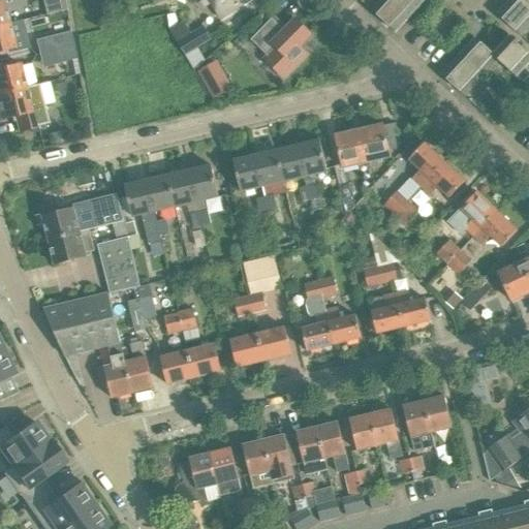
[(0,0),(0,25),(8,24),(2,0),(0,0)]
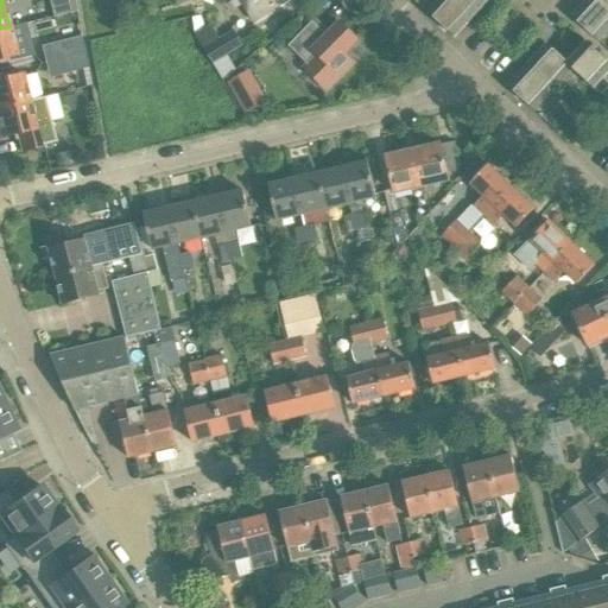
[(76,11),(73,0),(49,0),(54,17),(76,11)]
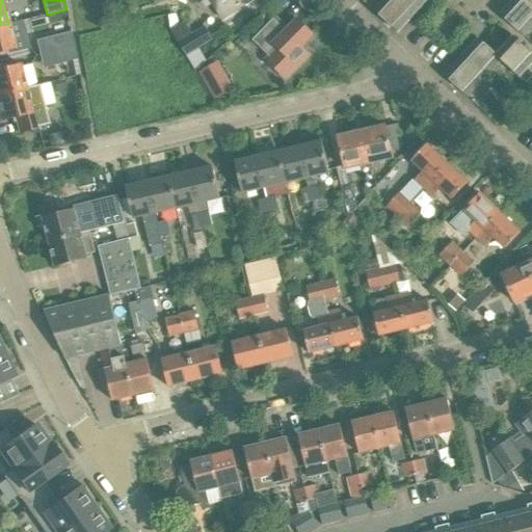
[(254,0),(209,0),(220,18),(244,3),(245,5),(254,0)]
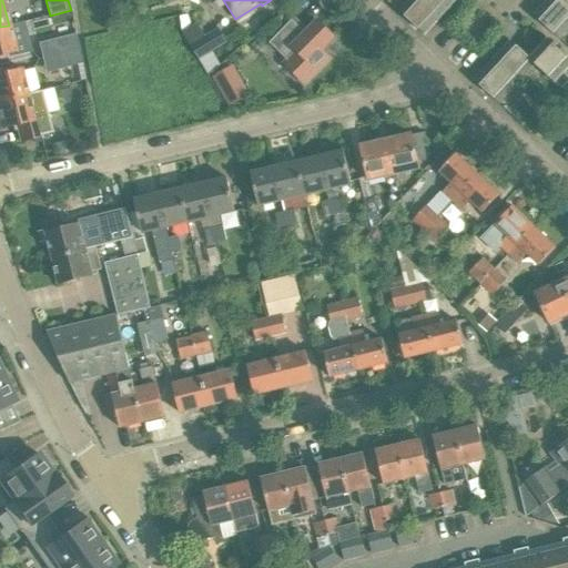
[(426,0),(408,0),(399,10),(426,36),(444,16),(426,0)]
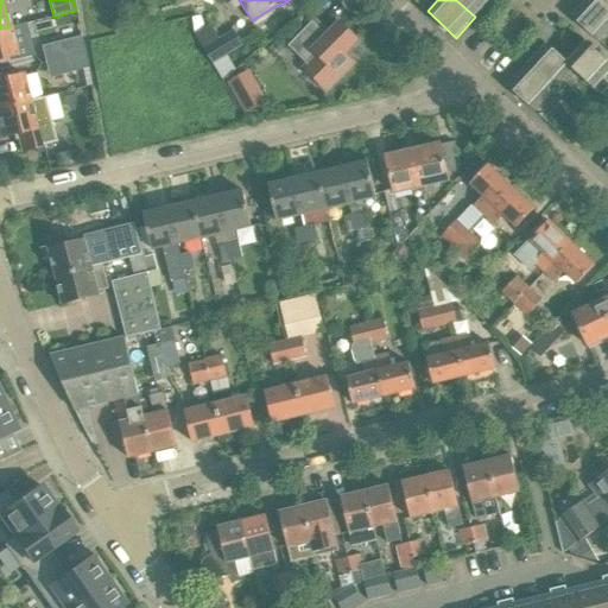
[(456,0),(475,17),(491,0),(456,0)]
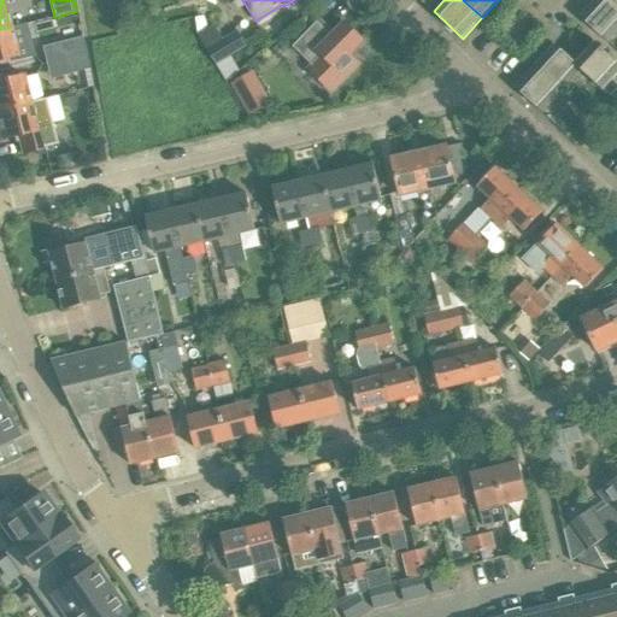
[(616,34),(616,0),(595,0),(581,16),(610,42),(616,34)]
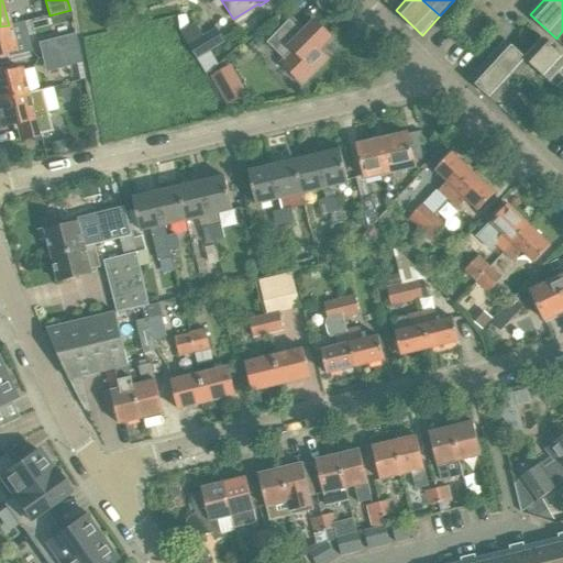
[(225,43),(217,28),(203,35),(196,22),(189,25),(186,15),(179,17),(180,32),(197,59),(225,43)]
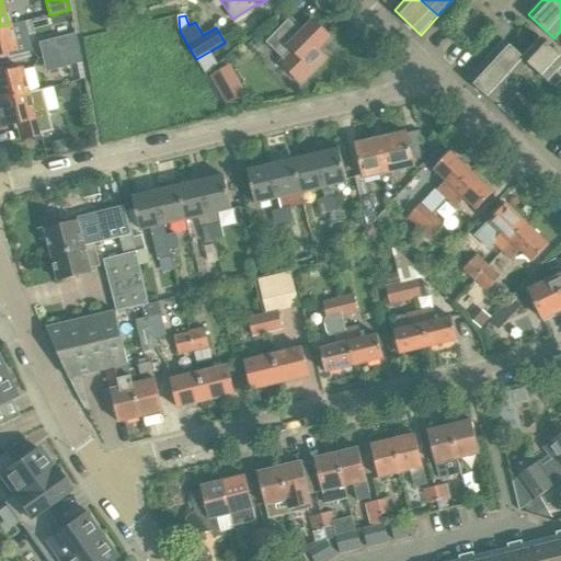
[(266,42),(284,60),(282,63),(301,83),(325,58),(318,50),(330,37),(313,21),(302,33),(288,19),(266,42)]
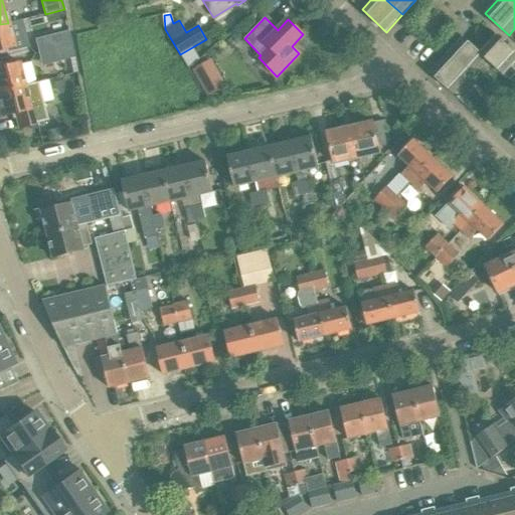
[(8,23),(0,24),(0,49),(14,46),(8,23)]
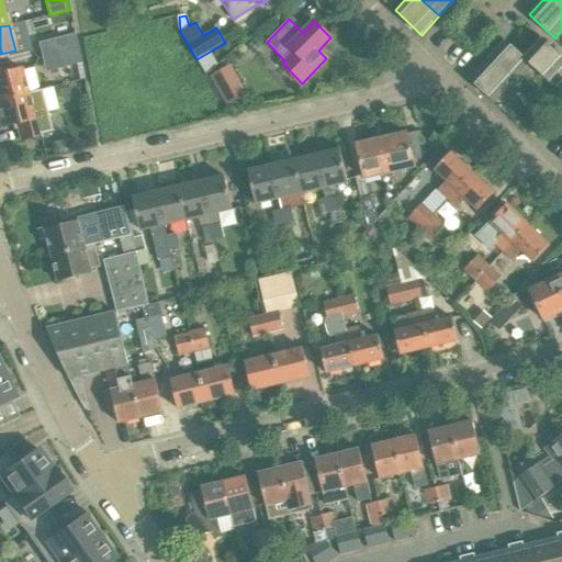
[(56,54),(78,48),(75,35),(53,41),(56,54)]
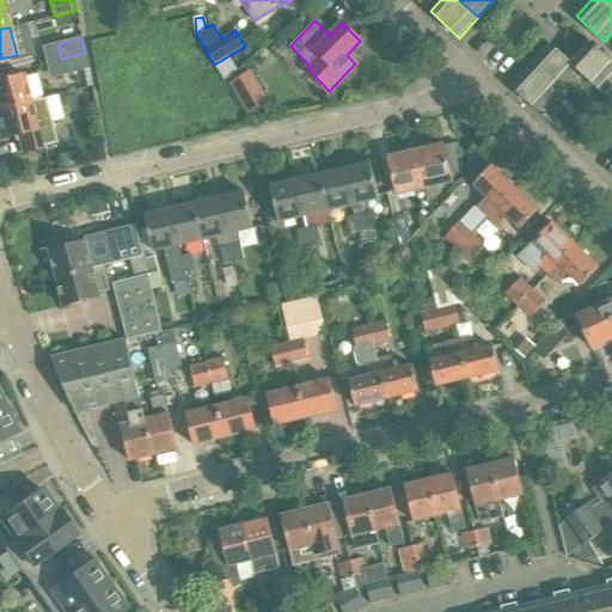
[(611,75),(611,61),(591,42),(571,62),(579,71),(607,97),(611,91),(611,83),(609,80),(611,75)]
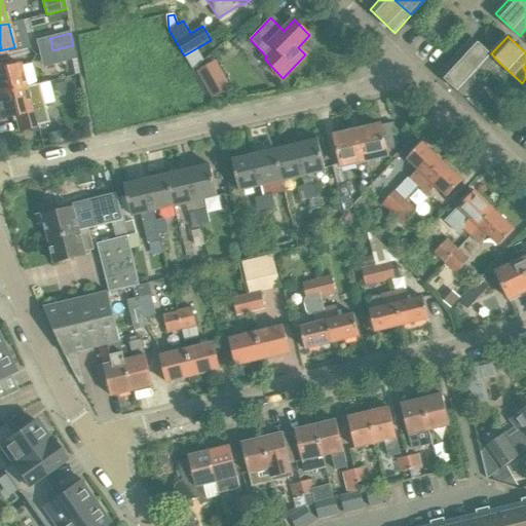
[(481,78),(497,61),(491,53),(474,37),(456,55),(481,78)]
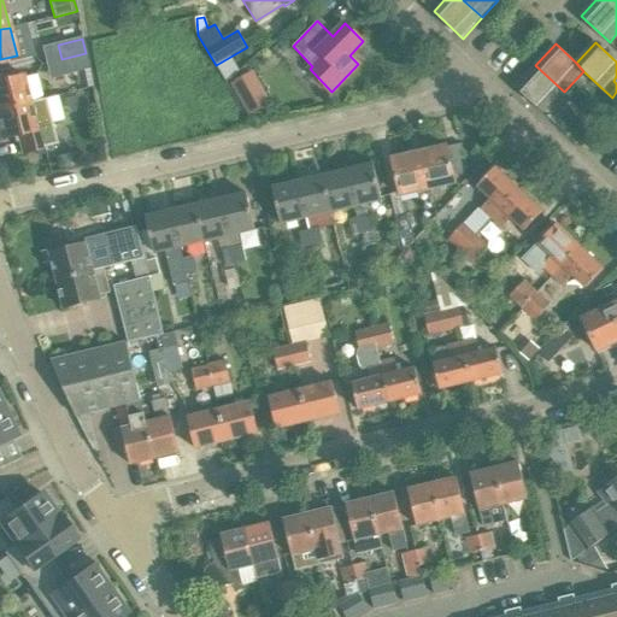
[(88,69),(86,53),(62,59),(66,76),(88,69)]
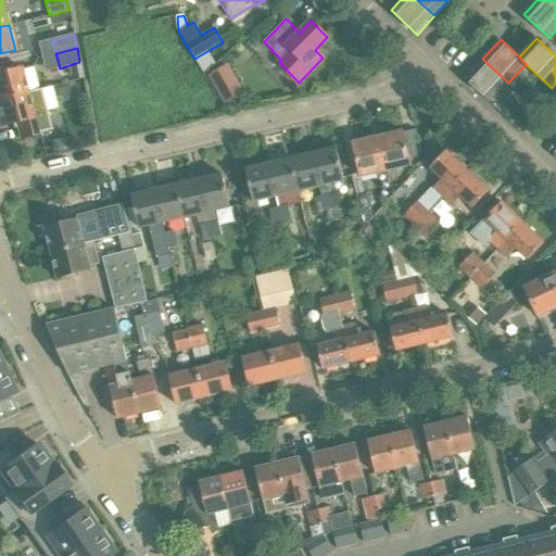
[(465,78),(490,102),(508,83),(482,59),(465,78)]
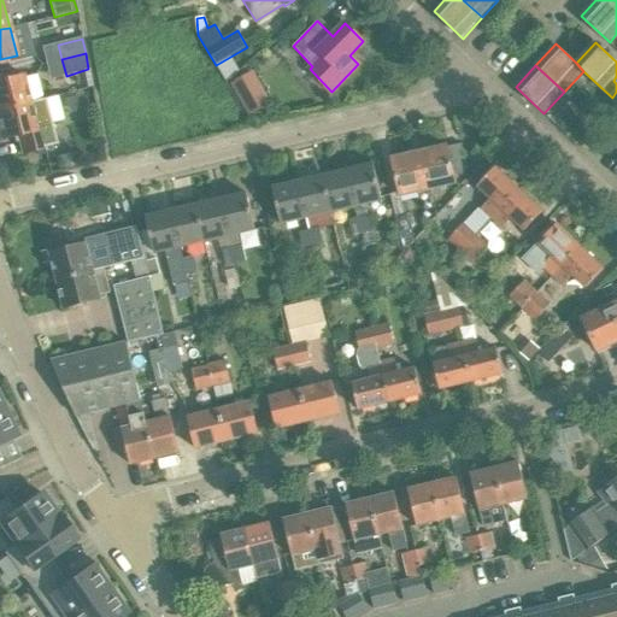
[(270,105),(251,72),(233,83),(251,116),(270,105)]
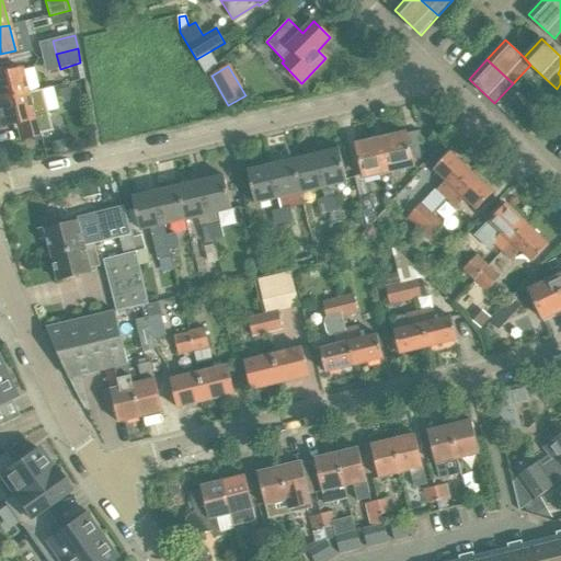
[(0,73),(0,100),(27,93),(38,90),(32,67),(21,70),(21,68),(0,73)]
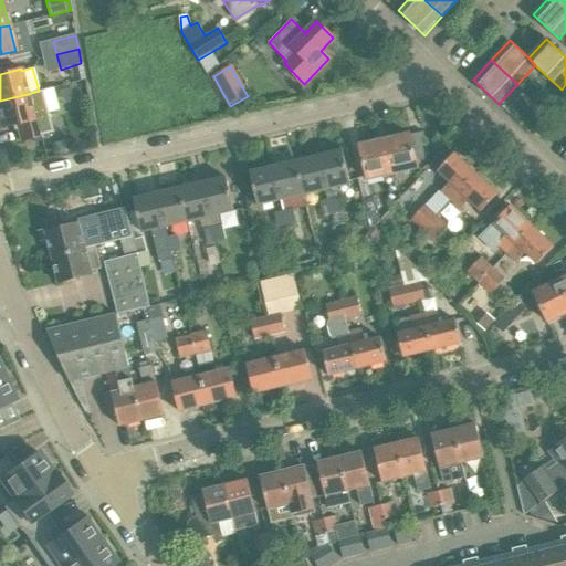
[(52,132),(41,91),(39,91),(28,94),(0,101),(0,127),(14,124),(19,142),(39,136),(38,135),(52,132)]
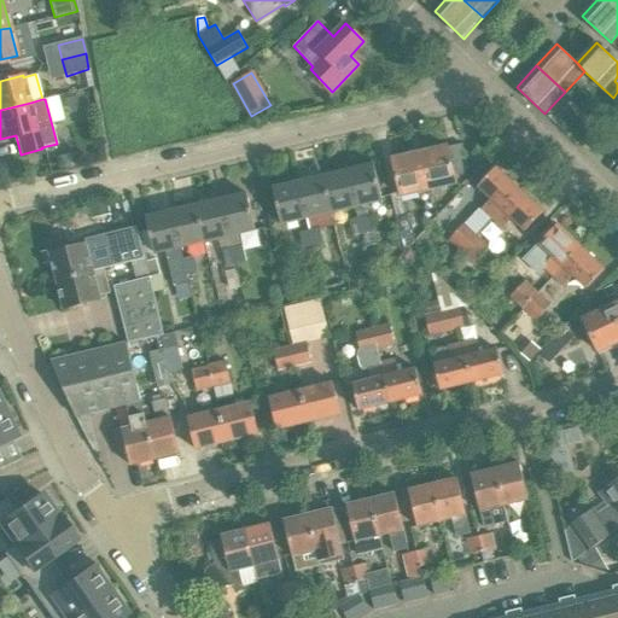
[(421,153),(430,188),(430,190),(456,184),(455,176),(464,175),(468,165),(464,145),(449,149),(449,147),(421,153)]
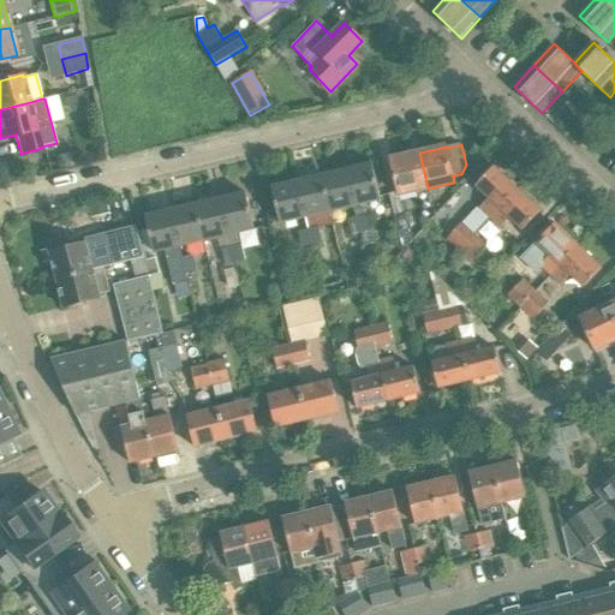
[(428,187),(419,153),(419,151),(390,160),(400,195),(428,187)]
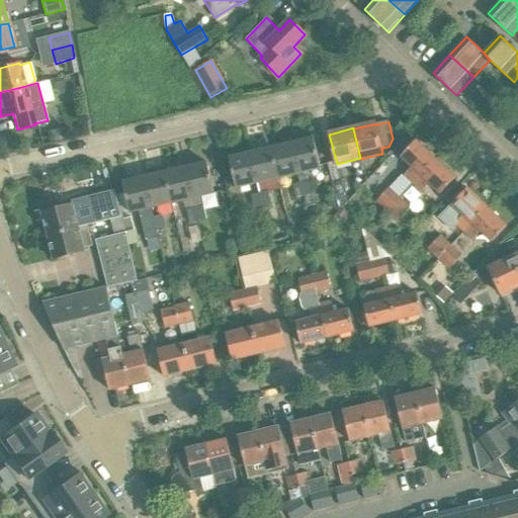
[(310,171),(321,168),(314,138),(292,143),(299,173),(301,183),(305,196),(305,197),(307,207),(317,205),(310,171)]
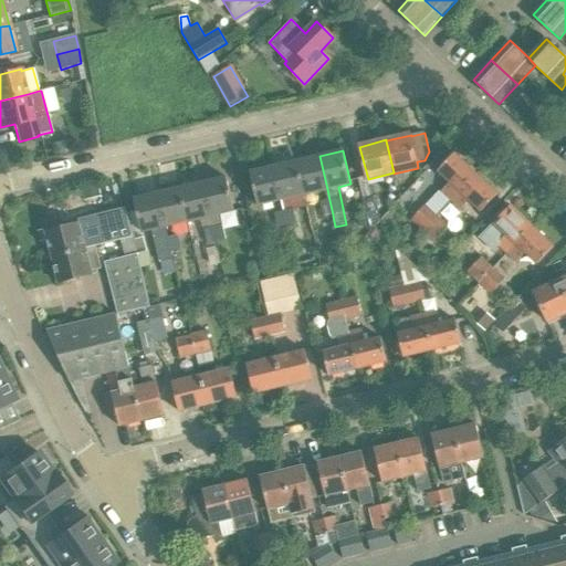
[(422,231),(425,233),(425,232),(438,218),(439,217),(437,216),(450,201),(452,202),(478,175),(454,154),(438,173),(450,184),(441,191),(429,208),(426,205),(406,227),(418,238),(422,231)]
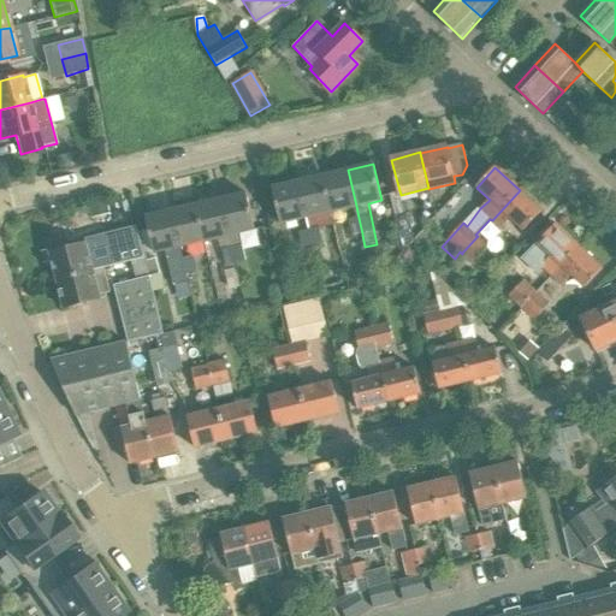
[(348,170),(326,175),(333,211),(356,206),(348,170)]
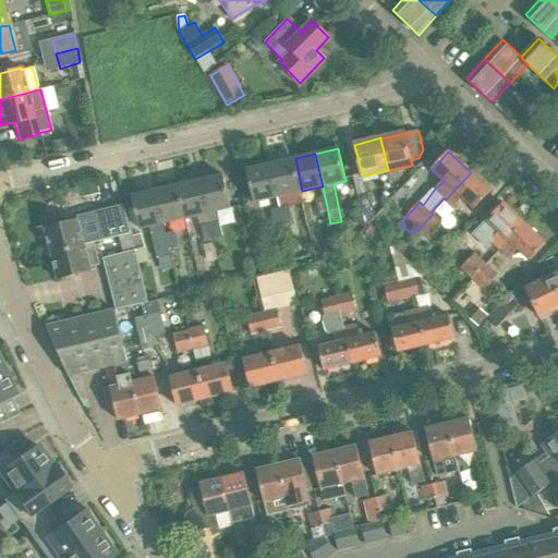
[(283,222),(292,220),(287,195),(302,191),(295,158),(271,164),(278,196),(280,207),(283,222)]
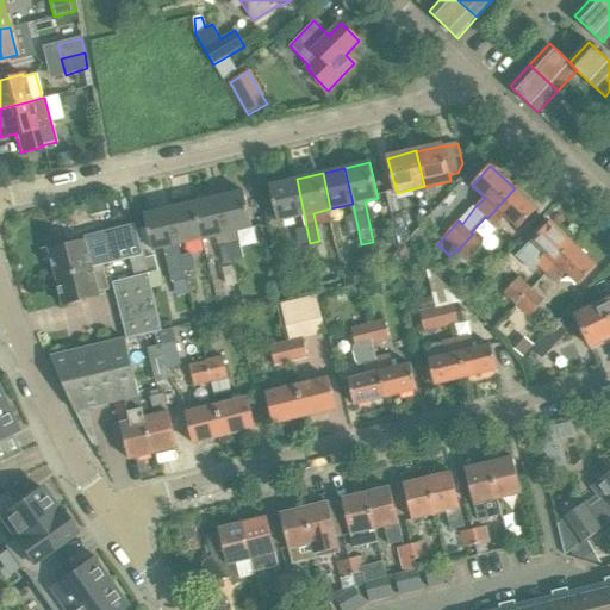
[(278,221),(293,217),(304,215),(297,179),(269,185),(278,221)]
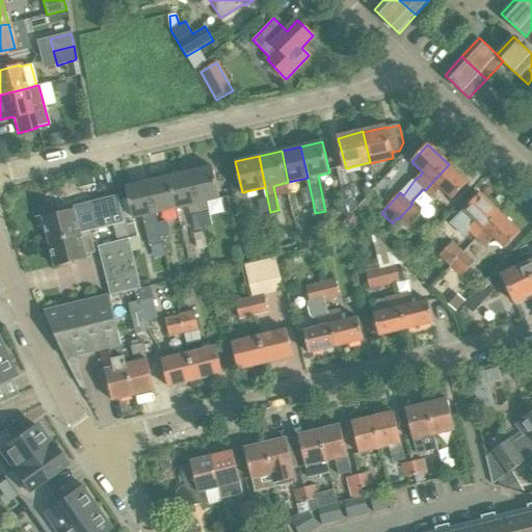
[(468,183),(449,164),(425,190),(432,197),(441,189),(452,200),(468,183)]
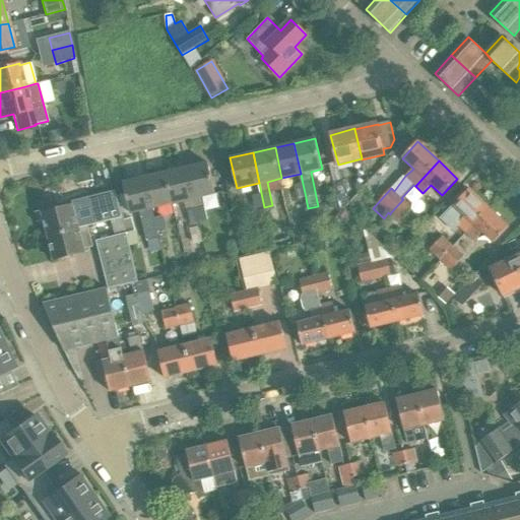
[(187,168),(193,198),(214,193),(207,163),(187,168)]
